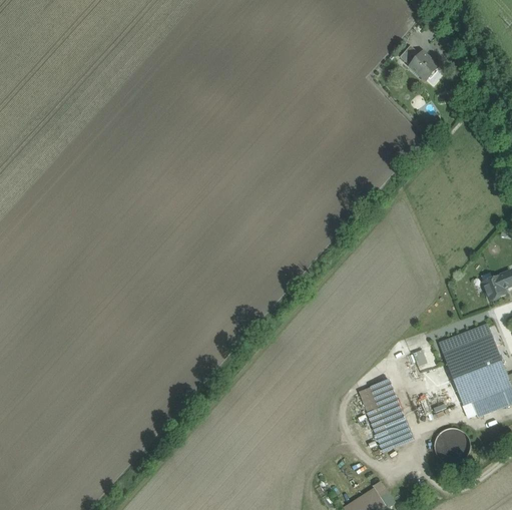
[(410,45),(400,56),(405,61),(415,50),(410,45)]
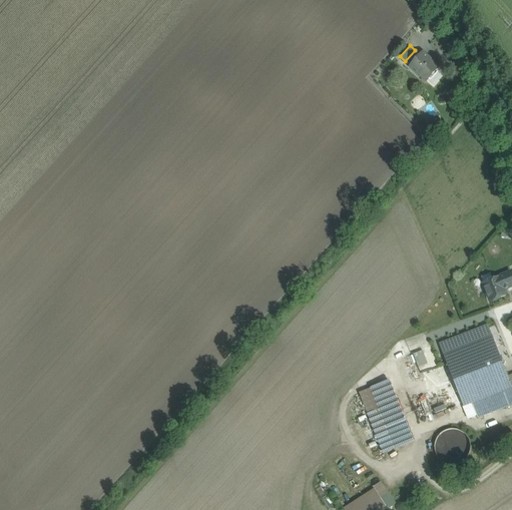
[(415,50),(405,61),(410,65),(420,54),(415,50)]
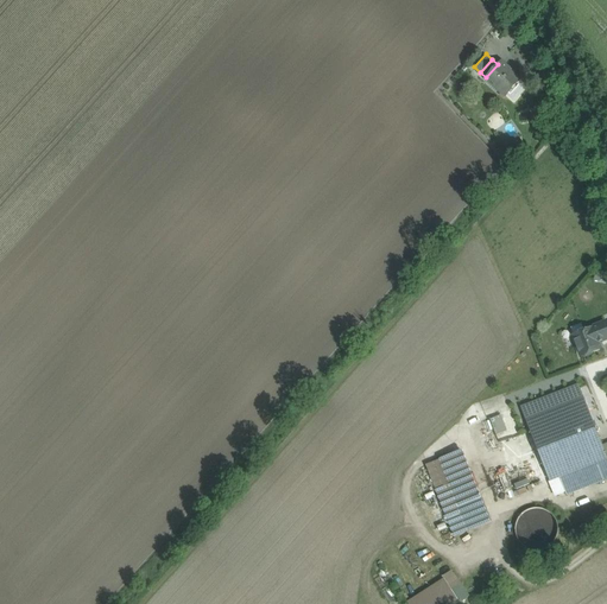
[(519,77),(500,61),(498,64),(486,77),(505,94),(519,77)]
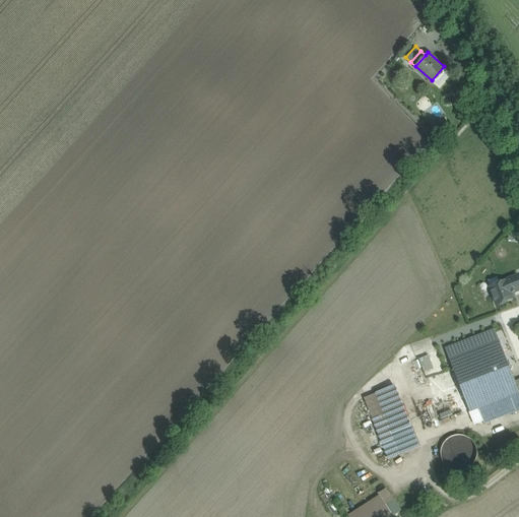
[(442,113),(434,117),(439,127),(448,123),(442,113)]
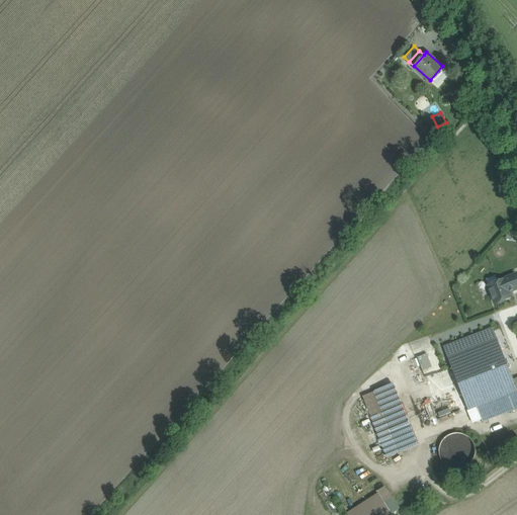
[(505,236),(516,238),(516,234),(516,230),(507,229),(505,236)]
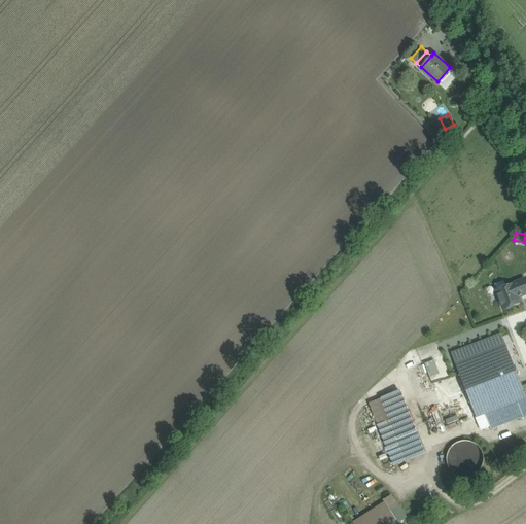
[(524,278),(496,289),(496,290),(496,292),(498,298),(499,299),(503,307),(504,306),(505,307),(510,306),(511,304),(519,301),(517,294),(525,290),(525,278),(525,279),(524,278)]
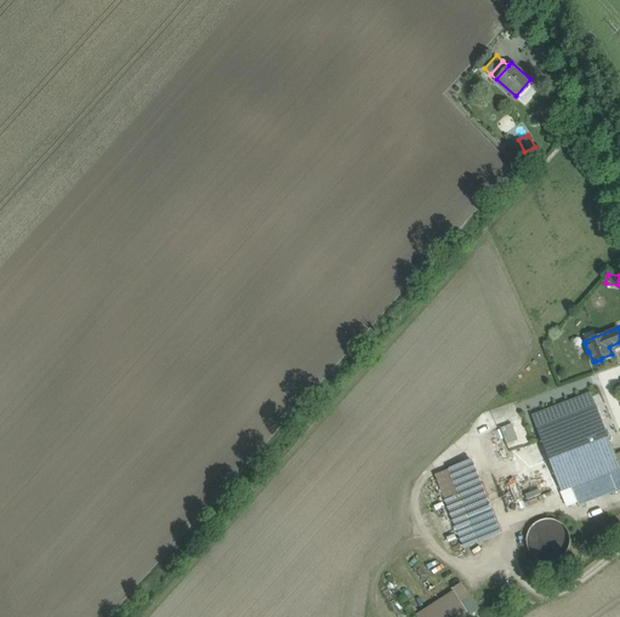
[(590,390),(530,413),(536,427),(581,409),(595,404),(590,390)]
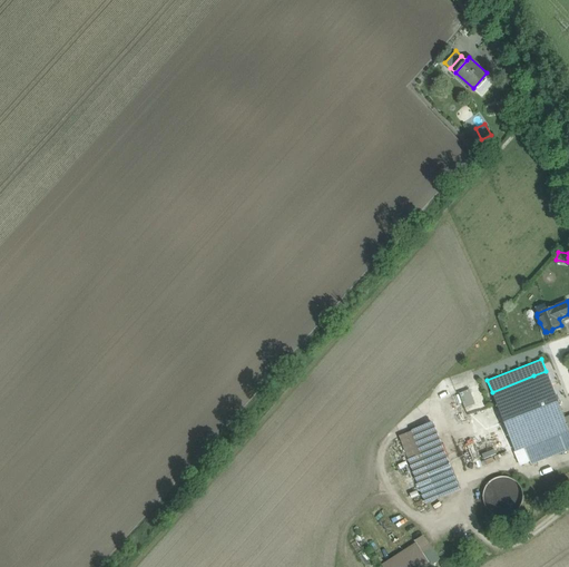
[(546,371),(533,375),(539,389),(551,384),(546,371)]
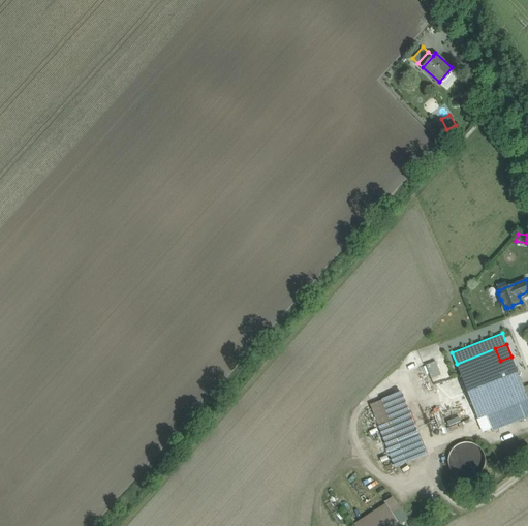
[(495,348),(457,364),(468,392),(518,372),(511,357),(500,361),(495,348)]
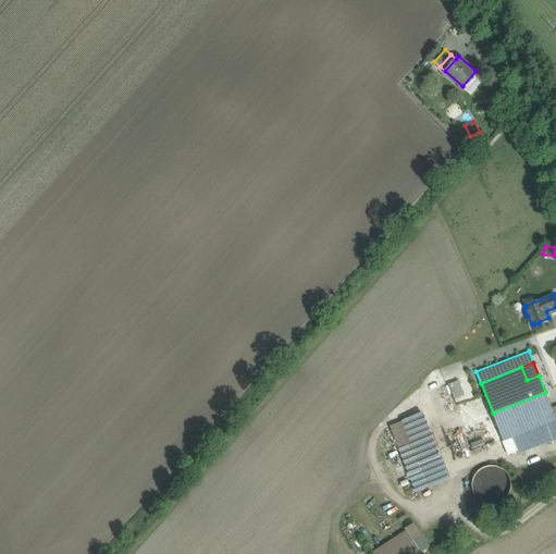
[(448,381),(454,395),(464,391),(458,377),(448,381)]
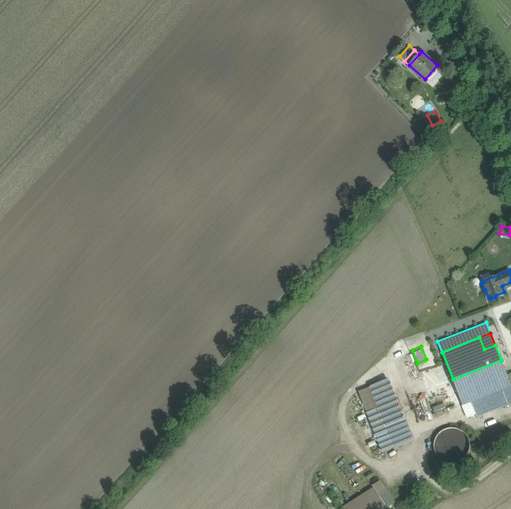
[(501,360),(453,379),(458,393),(459,393),(462,402),(469,399),(502,387),(502,389),(503,388),(510,385),(506,374),(501,360)]
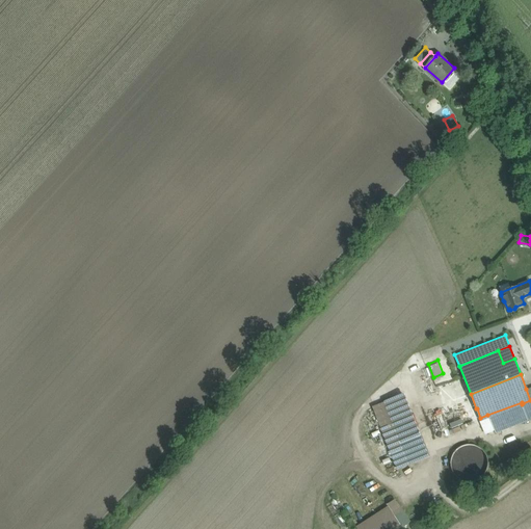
[(422,441),(403,393),(385,400),(403,448),(422,441)]
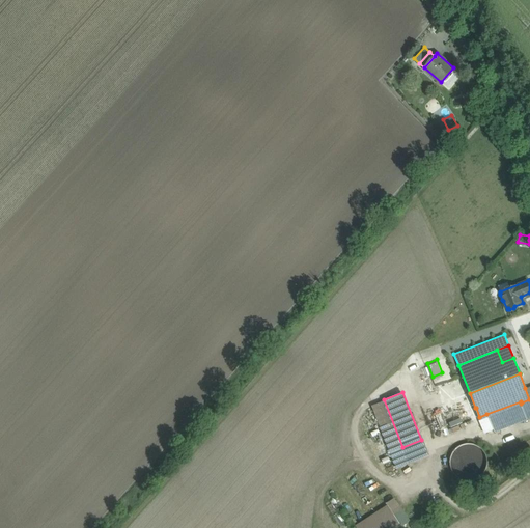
[(384,399),(371,404),(391,452),(402,447),(384,399)]
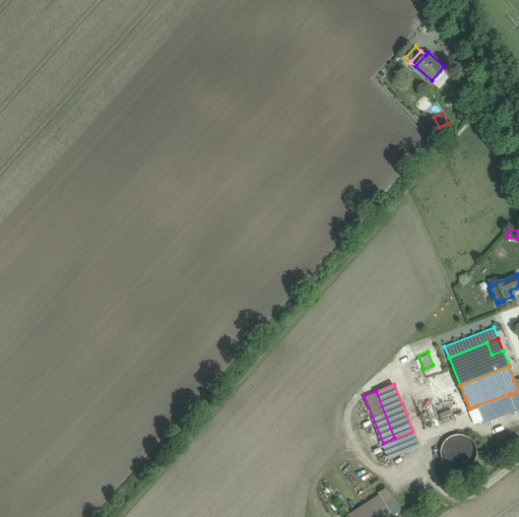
[(510,393),(476,405),(483,422),(516,408),(511,394),(510,395),(510,393)]
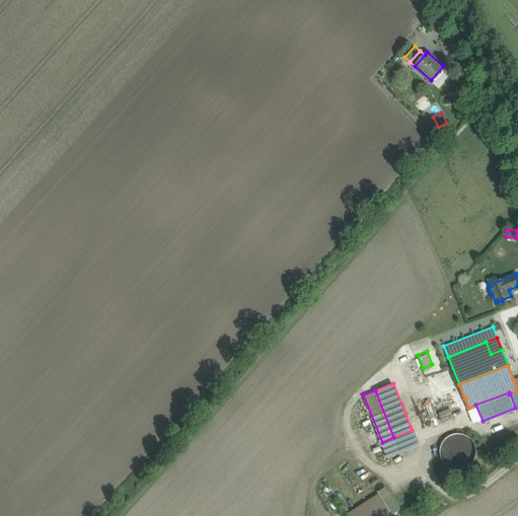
[(437,411),(441,420),(453,416),(449,406),(437,411)]
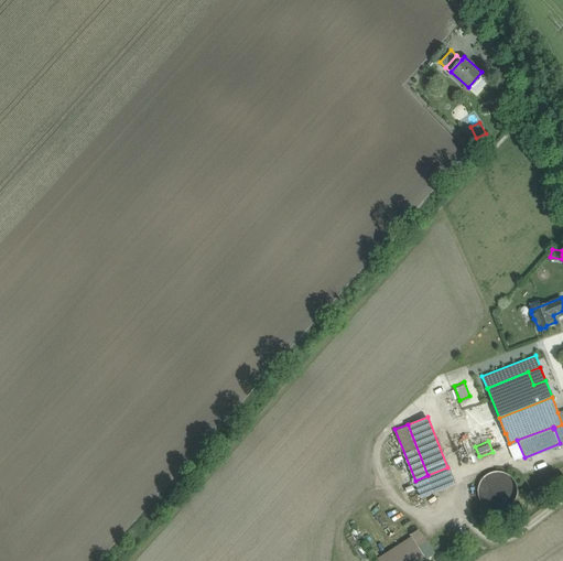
[(447,467),(431,474),(434,483),(452,476),(447,467)]
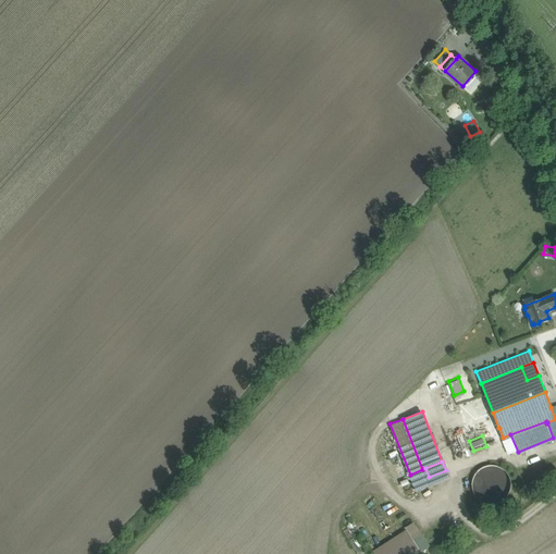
[(490,464),(486,464),(484,465),(482,466),(479,467),(477,469),(476,470),(473,472),(472,476),(471,478),(471,480),(471,481),(471,483),(471,485),(471,488),(472,490),(472,492),(474,494),(476,496),(479,499),(481,501),(484,502),(487,503),(491,503),(494,502),(496,502),(499,501),(502,499),(504,497),(505,496),(507,493),(508,491),(509,489),(509,487),(510,484),(510,483),(510,481),(509,479),(509,478),(508,476),(508,474),(507,472),(506,471),(505,470),(503,468),(501,466),(498,465),(495,464),(492,464),(490,464)]
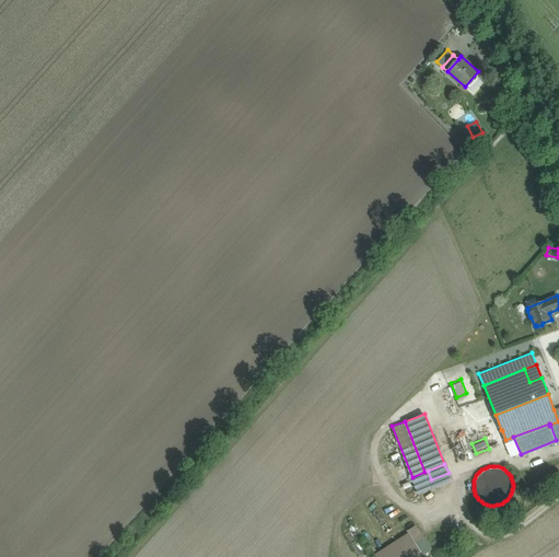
[(408,532),(375,553),(377,556),(408,556),(420,549),(415,542),(408,532)]
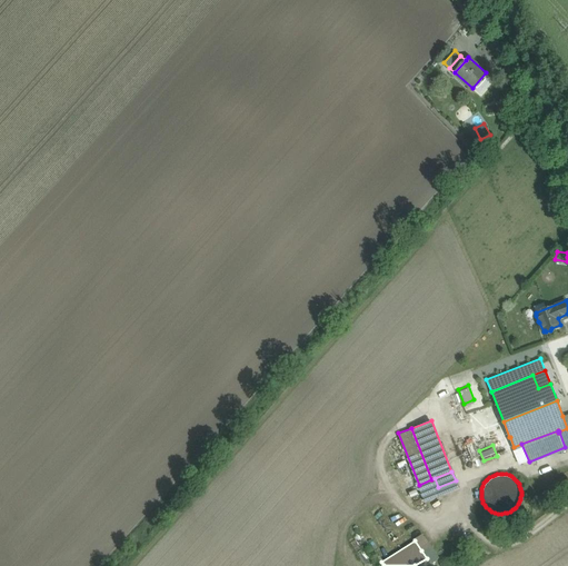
[(434,559),(427,547),(421,550),(427,558),(429,562),(434,559)]
